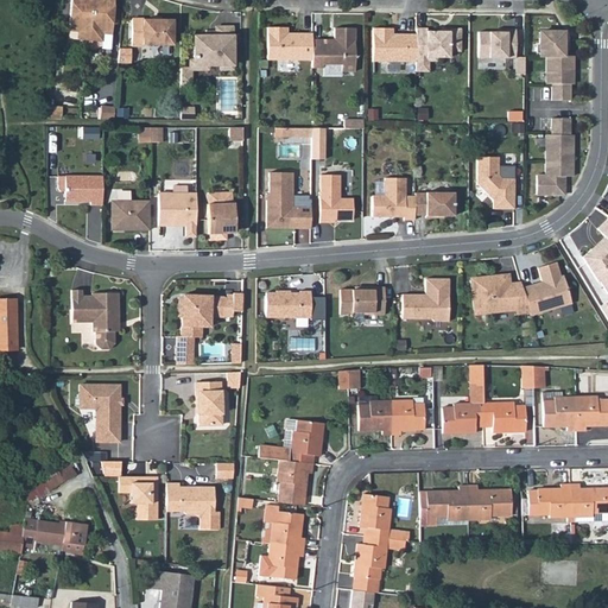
[(88,43),(92,0),(70,0),(68,35),(77,35),(76,42),(88,43)]
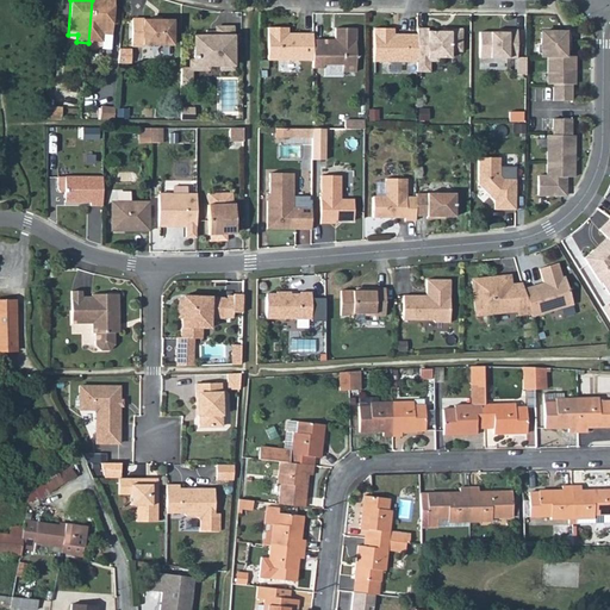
[(92,0),(88,43),(101,44),(103,37),(111,37),(113,0),(92,0)]
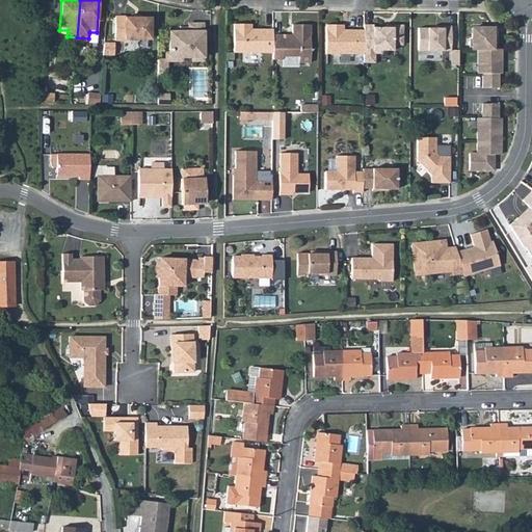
[(138,19),(134,19),(125,19),(125,18),(114,18),(114,42),(125,42),(125,41),(150,41),(150,19),(138,19)]
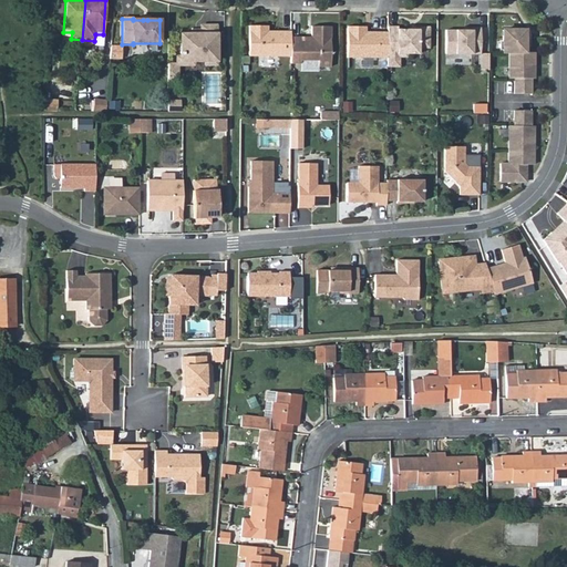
[(217,65),(217,26),(202,26),(202,31),(202,34),(193,34),(179,34),(179,57),(179,62),(194,62),(205,62),(205,65),(217,65)]
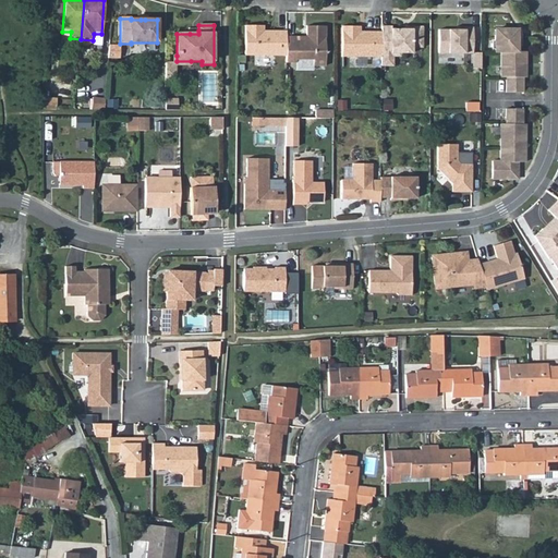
[(263,31),(263,26),(245,25),(244,56),(286,56),(286,37),(286,32),(267,32),(267,31),(263,31)]
